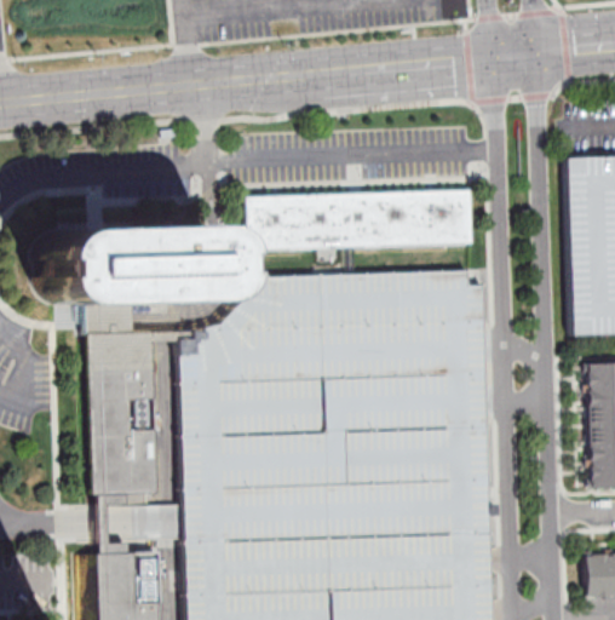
[(564,156),(614,154),(614,328),(570,331),(564,156)]
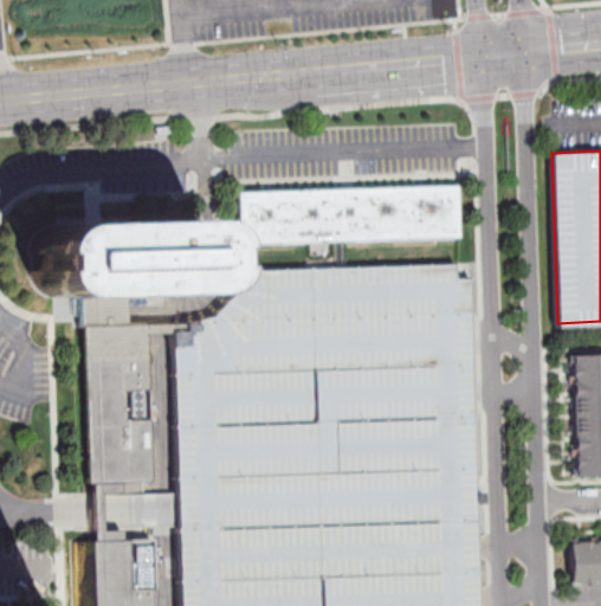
[(239,192),(241,246),(343,243),(461,239),(460,185),(239,192)]
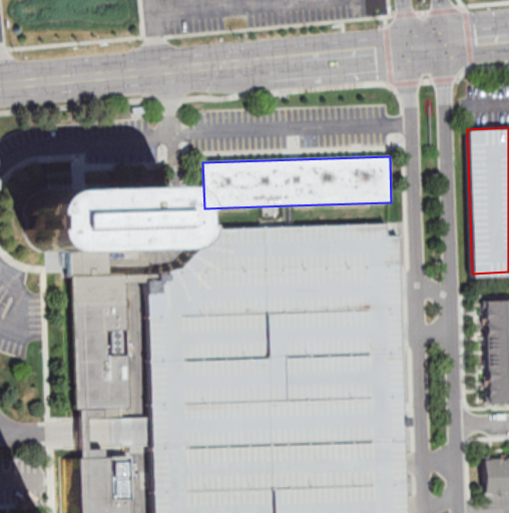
[(52,189),(41,192),(33,198),(29,205),(28,213),(29,232),(33,242),(41,249),(50,253),(71,252),(109,251),(161,249),(171,245),(179,235),(183,223),(182,205),(177,194),(169,189),(159,185),(52,189)]
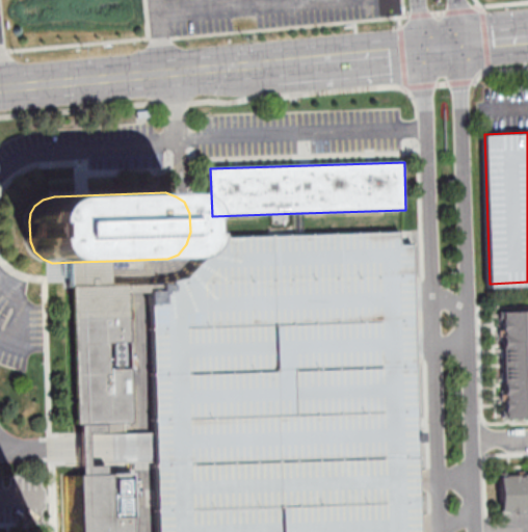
[(211,237),(211,239),(209,256),(188,280),(165,284),(164,289),(154,290),(158,430),(159,461),(160,531),(423,531),(415,243),(401,243),(400,233),(301,235),(211,237)]
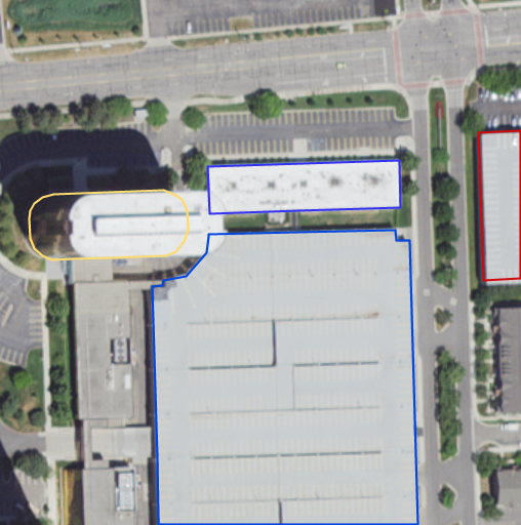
[(73,258),(83,469),(67,470),(66,524),(135,524),(132,456),(157,455),(156,425),(129,428),(128,418),(135,415),(129,285),(129,279),(112,281),(112,257),(73,258)]
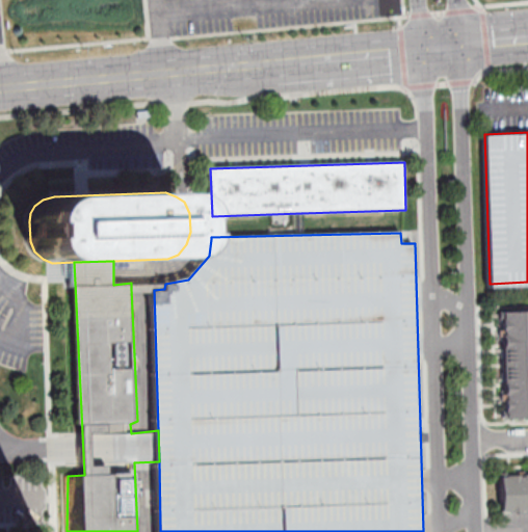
[(506,419),(527,418),(527,310),(505,311),(506,419)]
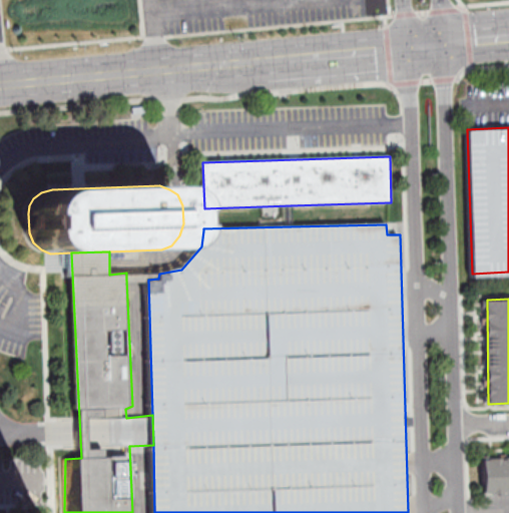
[(485,458),(508,457),(508,491),(486,492),(485,458)]
